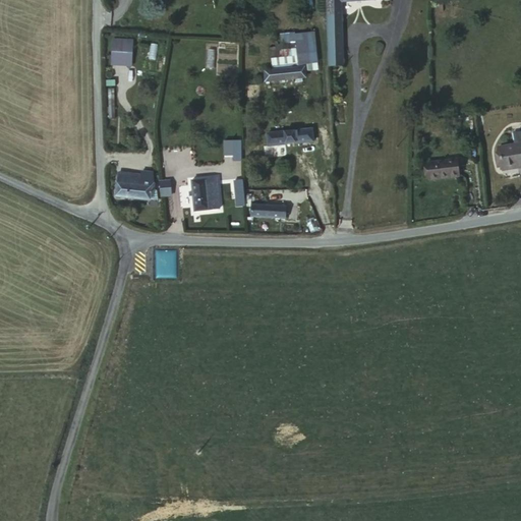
[(326,0),(326,61),(343,61),(341,1),(352,0),(326,0)]
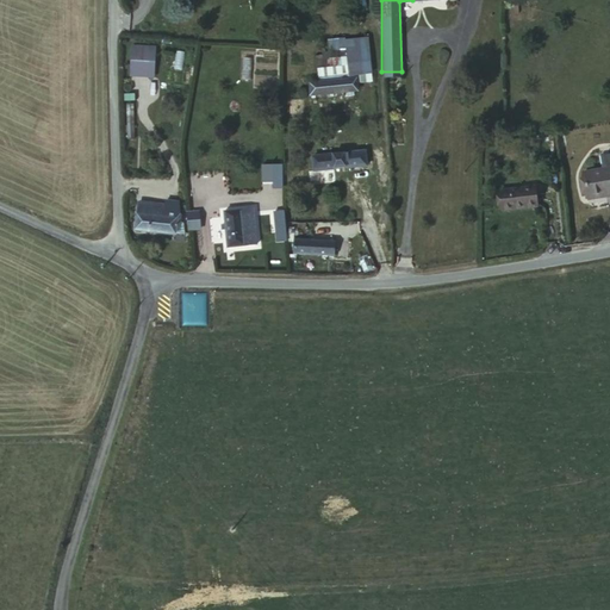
[(369,41),(348,42),(350,75),(372,73),(369,41)]
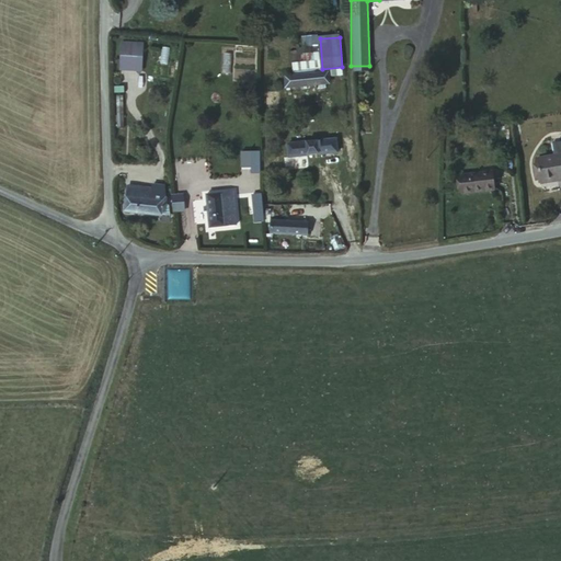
[(137,43),(123,43),(125,75),(139,75),(137,43)]
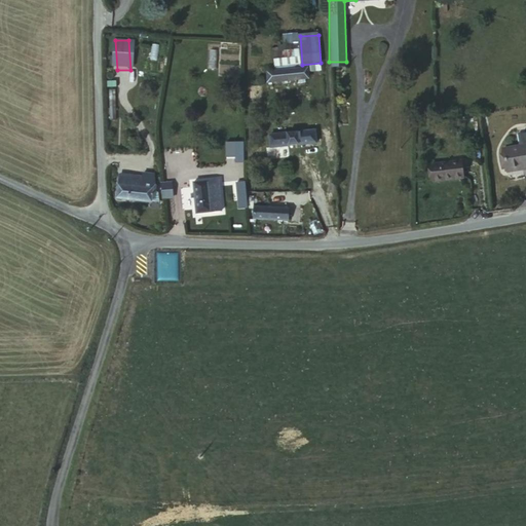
[(294,71),(277,72),(277,81),(295,80),(294,71)]
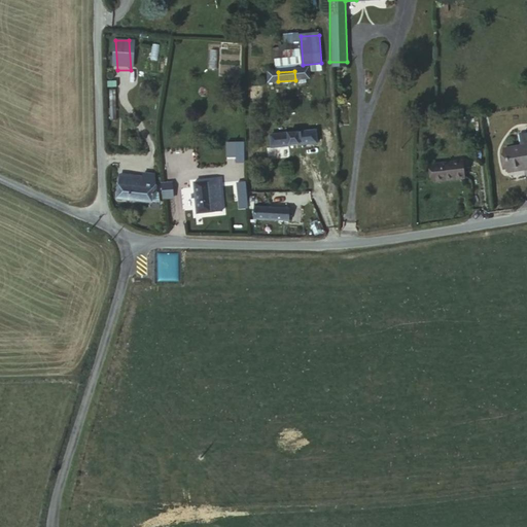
[(116,97),(106,97),(106,116),(116,116),(116,97)]
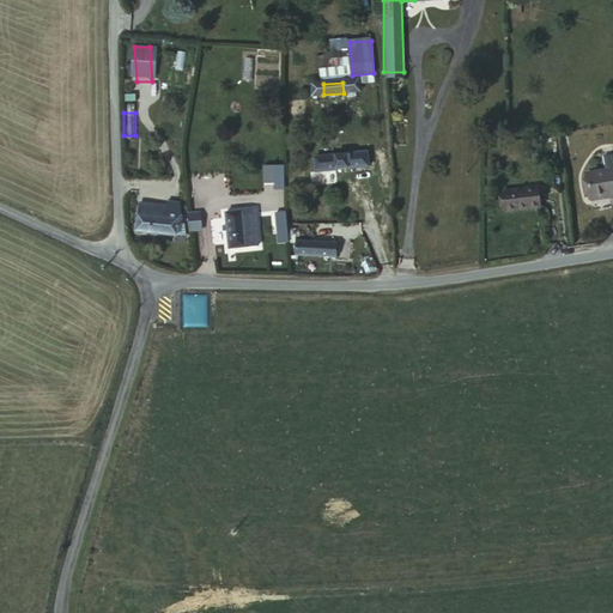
[(612,146),(601,150),(604,163),(582,168),(587,196),(612,192),(612,146)]
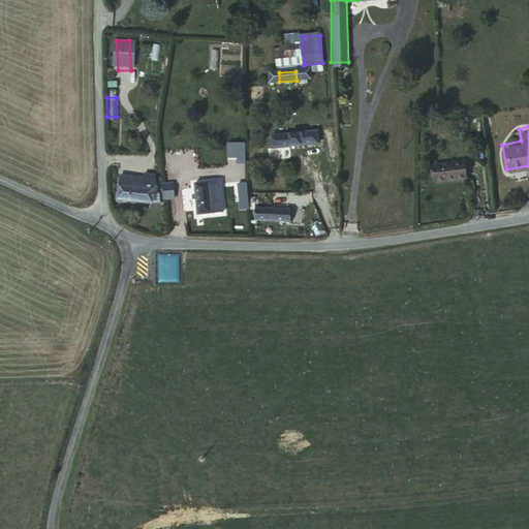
[(315,128),(271,136),(274,150),(317,142),(315,128)]
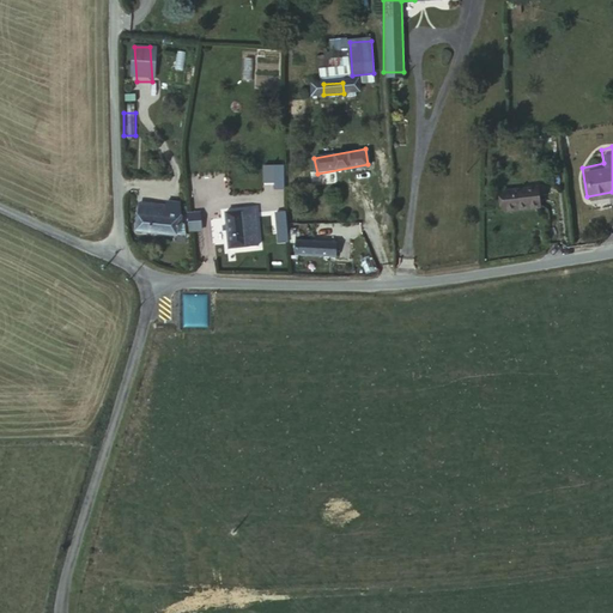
[(284,186),(283,167),(273,167),(274,186),(284,186)]
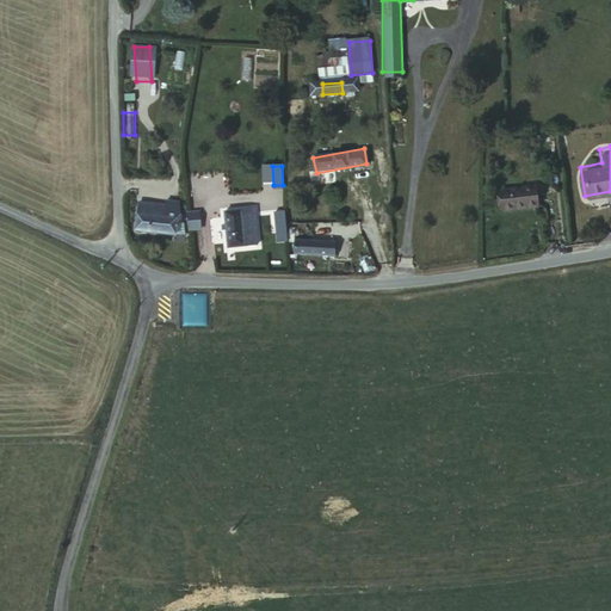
[(501,210),(537,205),(534,185),(498,190),(501,210)]
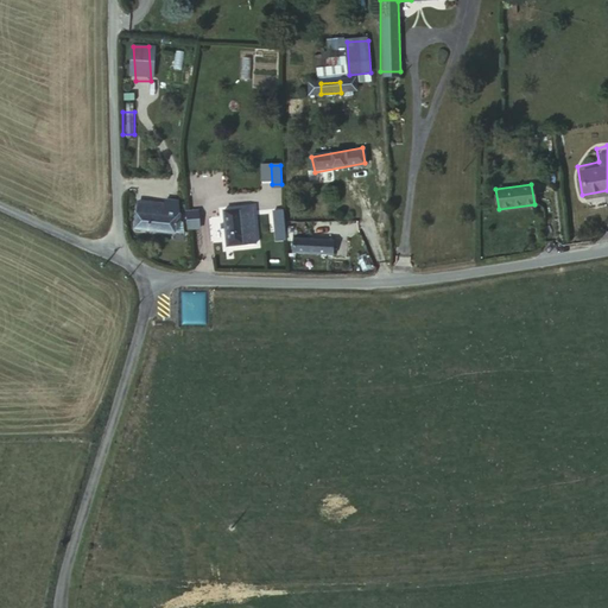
[(168,206),(140,204),(139,233),(178,235),(181,201),(166,201),(168,206)]
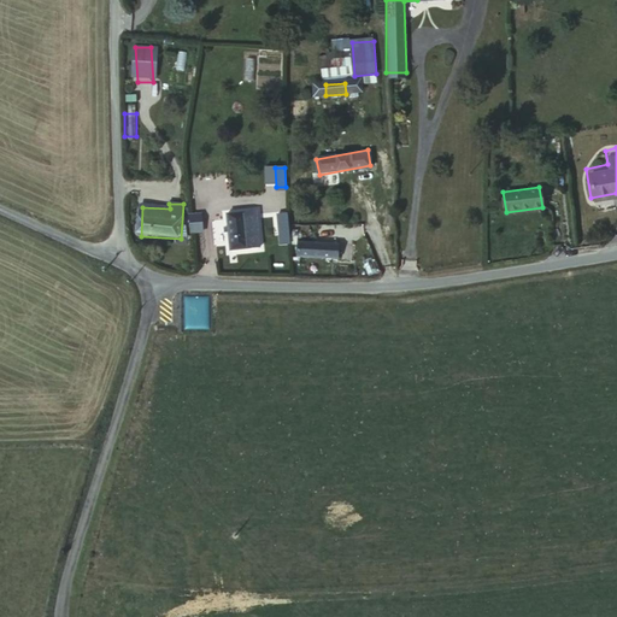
[(257,211),(228,213),(230,250),(259,248),(257,211)]
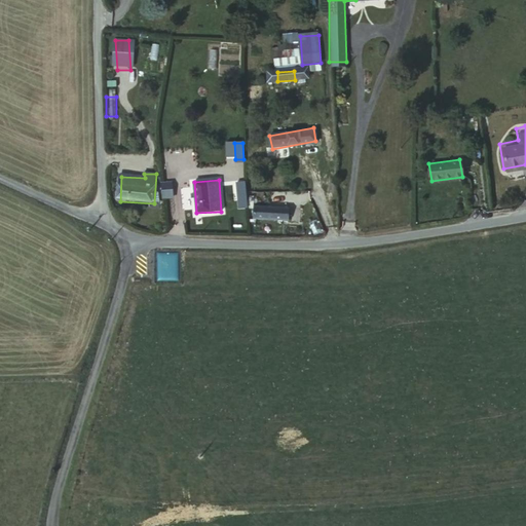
[(235,209),(246,208),(246,182),(235,182),(235,209)]
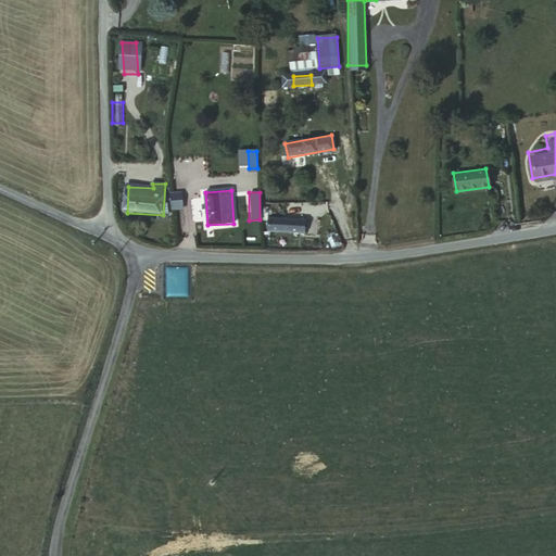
[(172,194),(174,210),(186,210),(185,194),(172,194)]
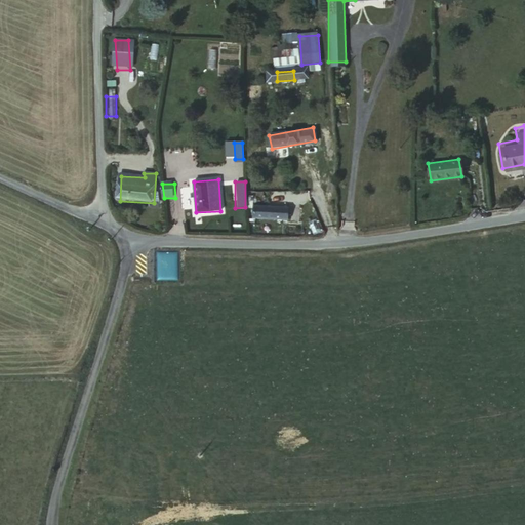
[(287,206),(287,219),(299,219),(298,204),(288,204),(287,206)]
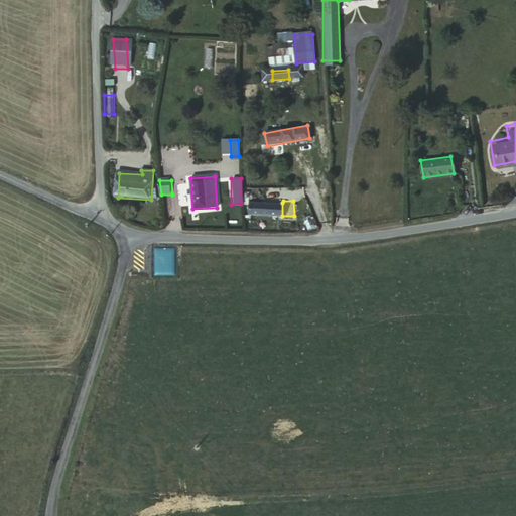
[(249,217),(282,216),(282,203),(249,203),(249,217)]
